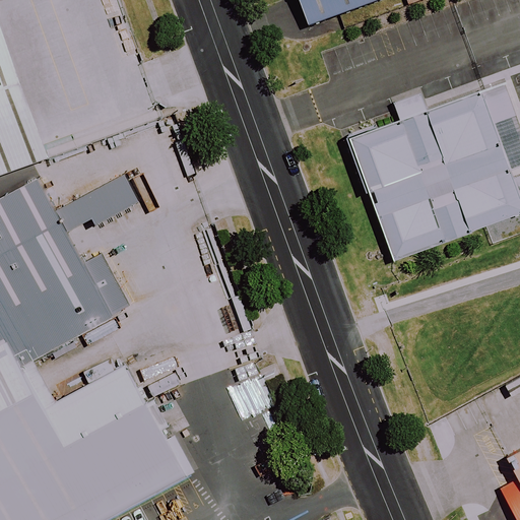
[(298,0),(308,26),(379,0),(298,0)]
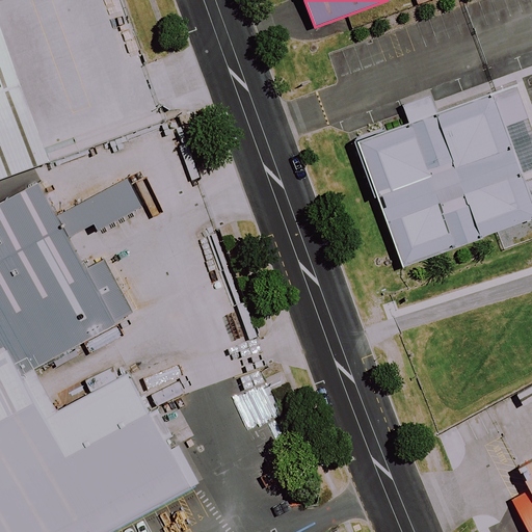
[(0,178),(54,159),(0,10),(0,178)]
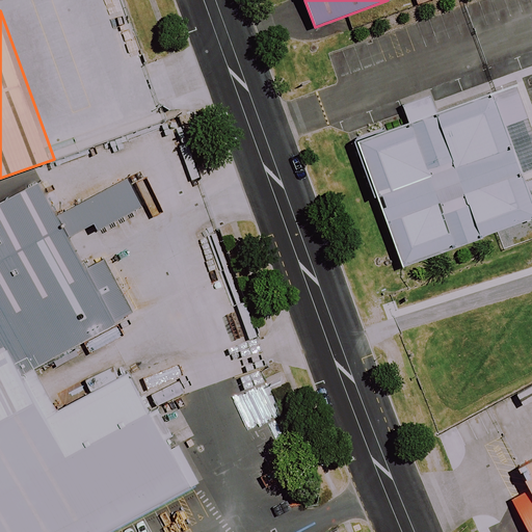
[(494,96),(358,143),(403,265),(531,219),(531,202),(525,182),(494,96)]
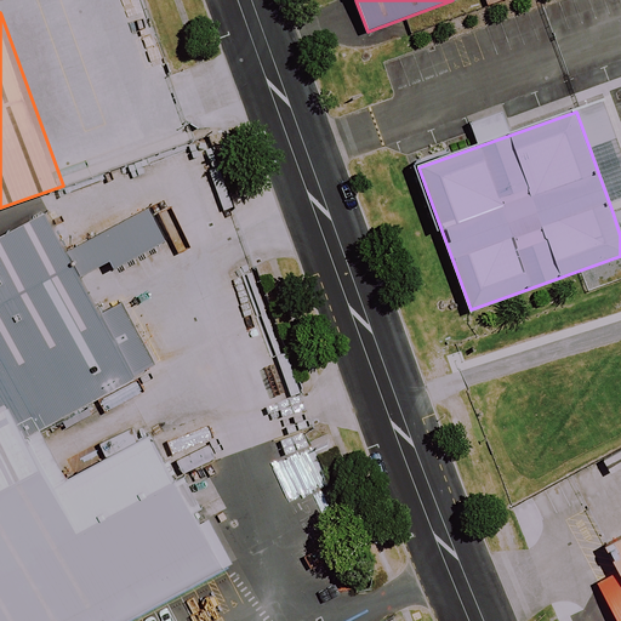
[(58,216),(0,245),(0,426),(6,422),(24,455),(151,387),(58,216)]
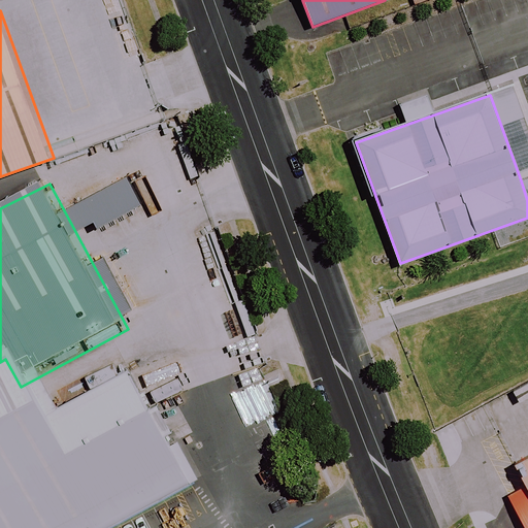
[(5,359),(0,362),(0,527),(139,527),(197,497),(125,366),(39,413),(21,387),(5,359)]
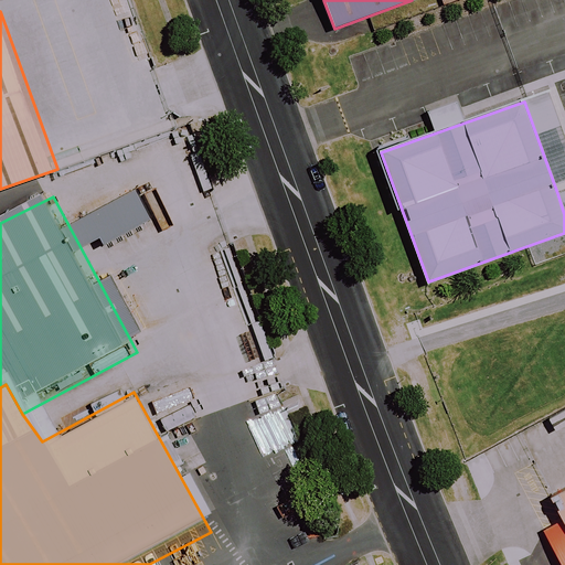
[(564,486),(537,501),(564,553),(564,486)]
